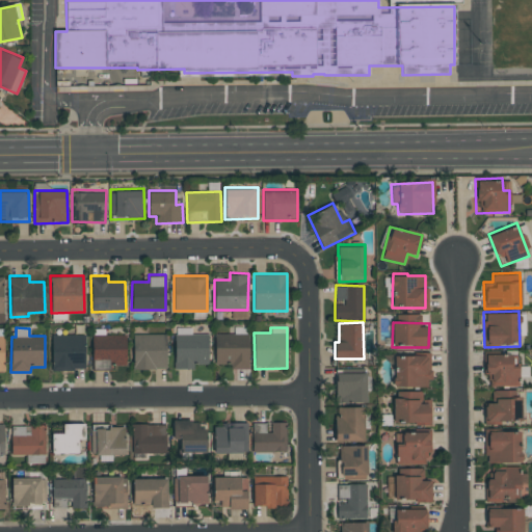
[(133,370),(166,369),(165,334),(133,335),(133,370)]
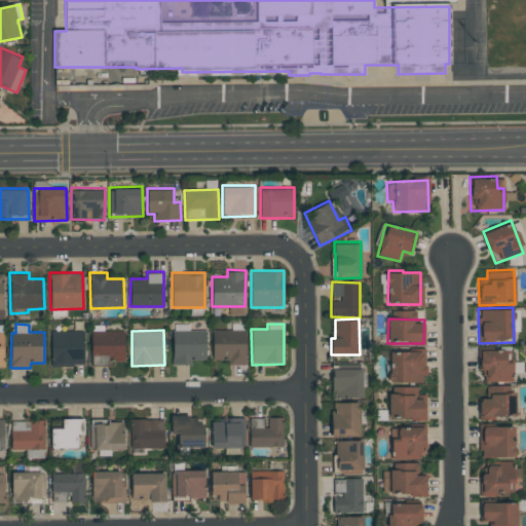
[(246,330),(213,331),(213,361),(230,361),(230,365),(246,365),(246,330)]
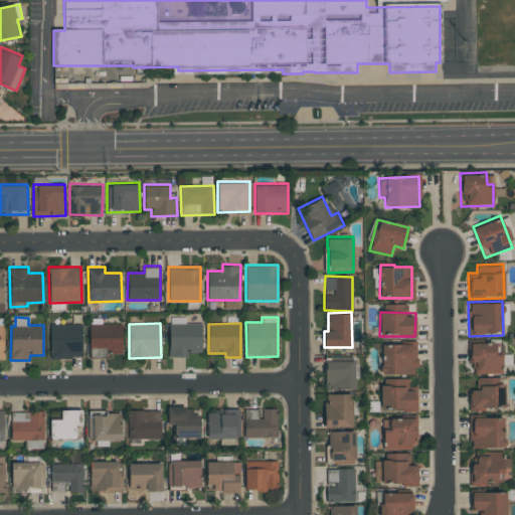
[(49,325),(50,358),(82,358),(81,324),(49,325)]
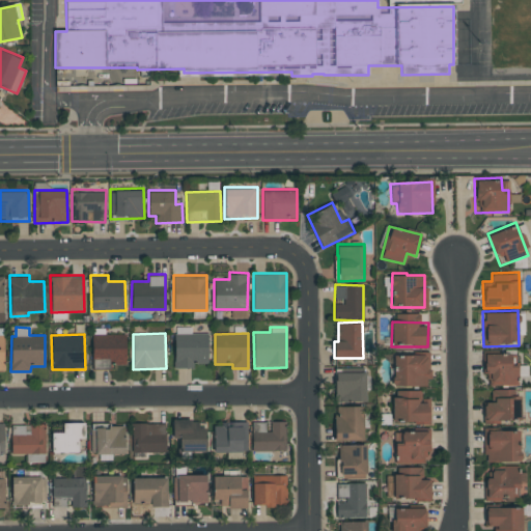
[(207,364),(206,334),(173,334),(174,368),(194,368),(194,364),(207,364)]
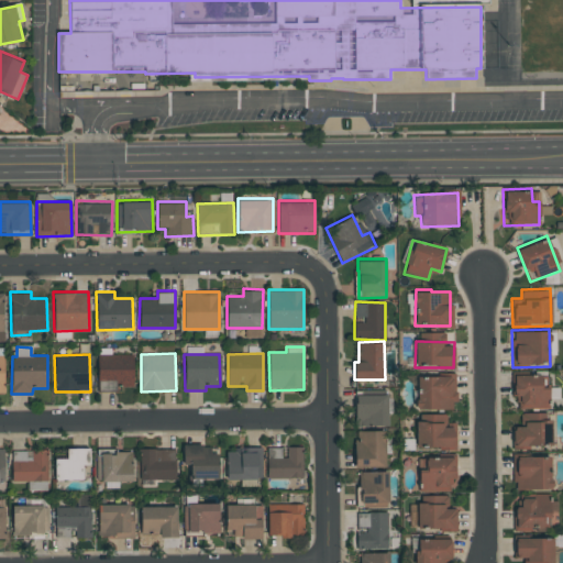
[(133,356),(98,355),(97,392),(117,392),(117,387),(133,387),(133,356)]
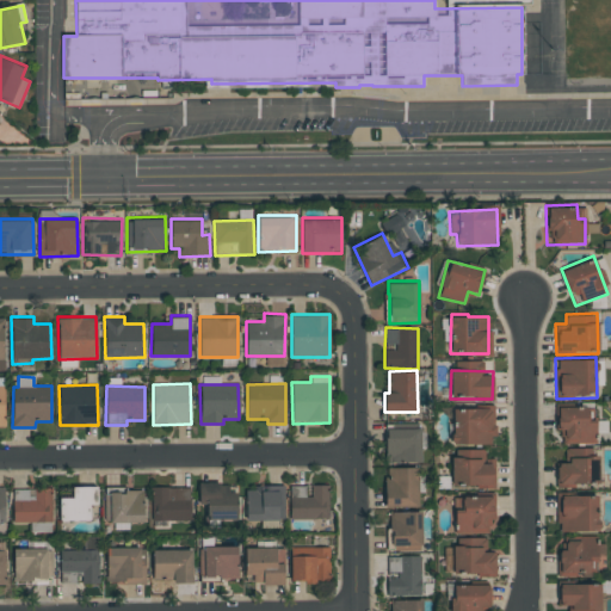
[(493,436),(493,406),(455,407),(455,427),(452,427),(452,445),(491,445),(491,437),(493,436)]
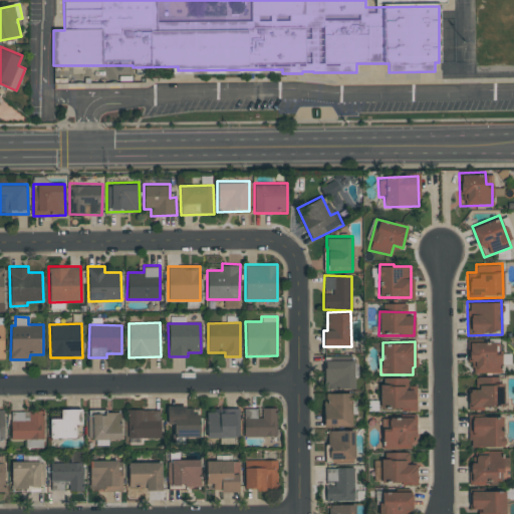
[(501,373),(501,355),(495,356),(495,341),(467,342),(468,363),(473,363),(473,373),(501,373)]
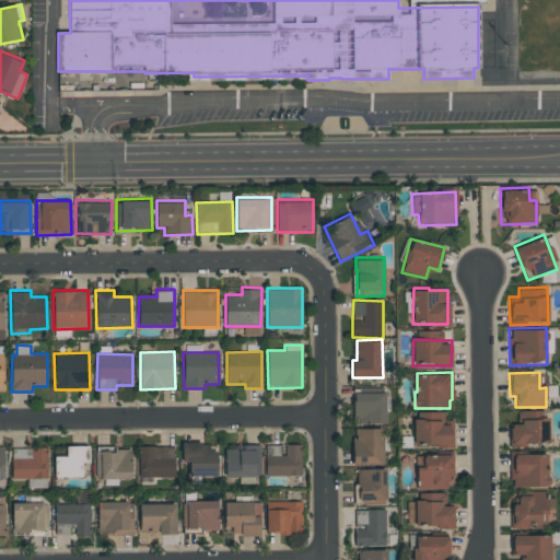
[(385,426),(386,393),(353,393),(352,424),(385,426)]
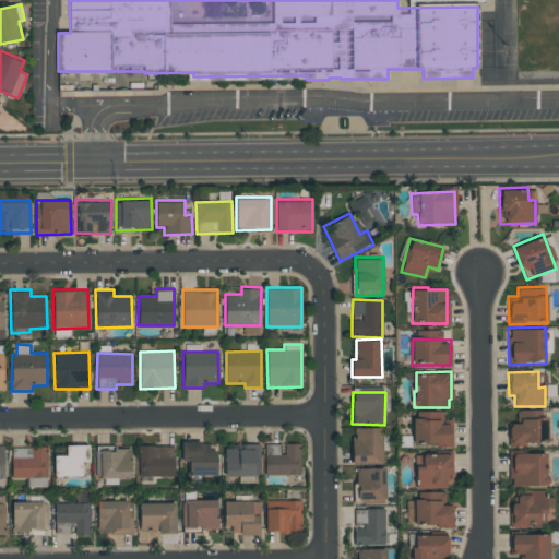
[(508,424),(509,445),(547,444),(546,408),(519,409),(519,424),(508,424)]
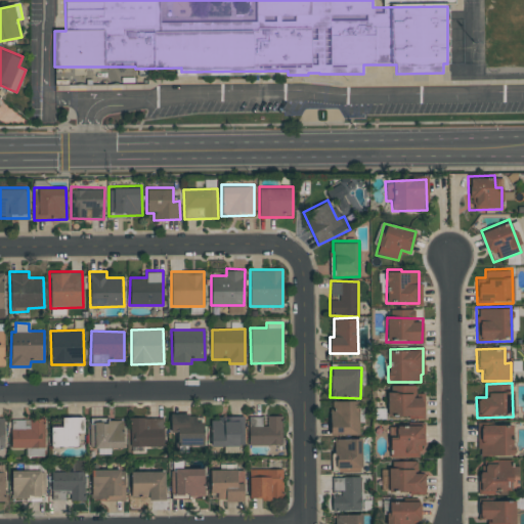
[(388,419),(424,418),(423,397),(412,397),(412,392),(387,392),(388,419)]
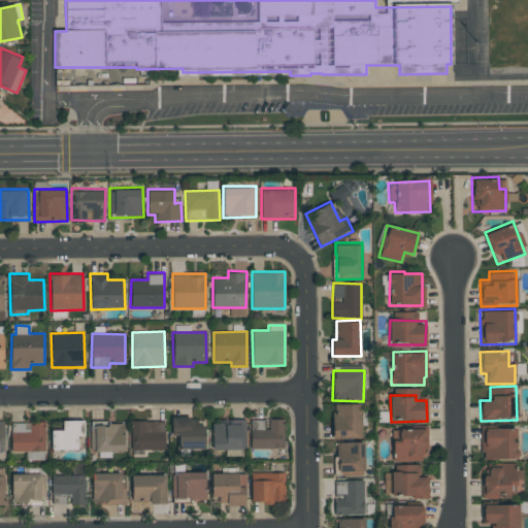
[(333,439),(362,438),(361,403),(333,404),(333,439)]
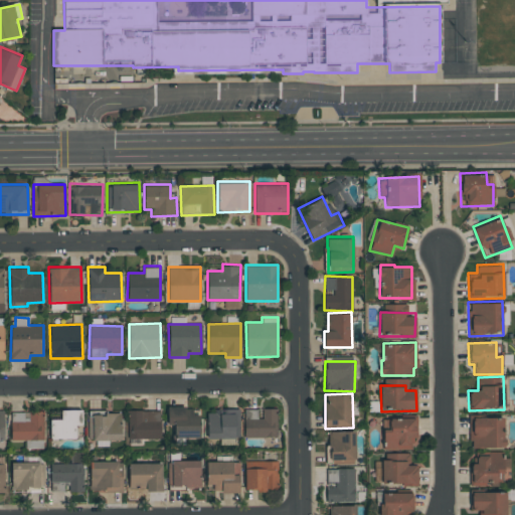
[(167,405),(167,425),(174,425),(174,434),(184,433),(184,439),(199,438),(198,409),(183,410),(183,404),(167,405)]
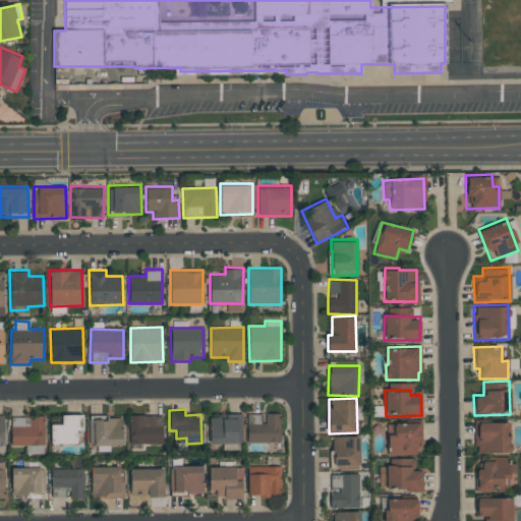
[(76,445),(76,431),(82,431),(82,412),(62,413),(62,425),(50,425),(51,445),(76,445)]
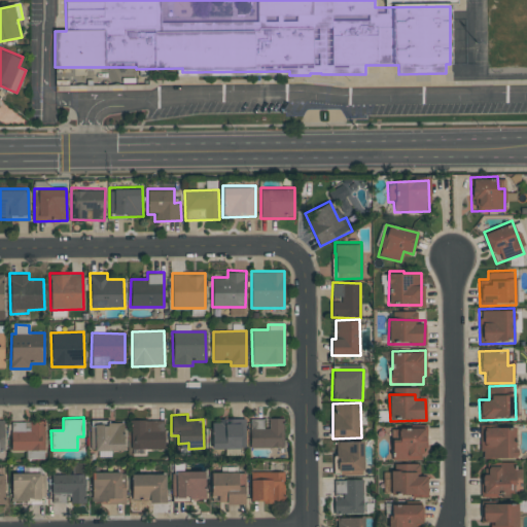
[(211,423),(212,450),(240,449),(239,417),(219,418),(219,423),(211,423)]
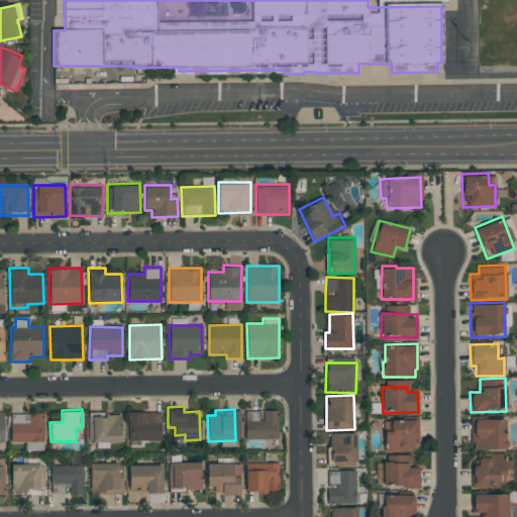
[(245,439),(278,439),(278,409),(261,409),(261,411),(245,411),(245,439)]
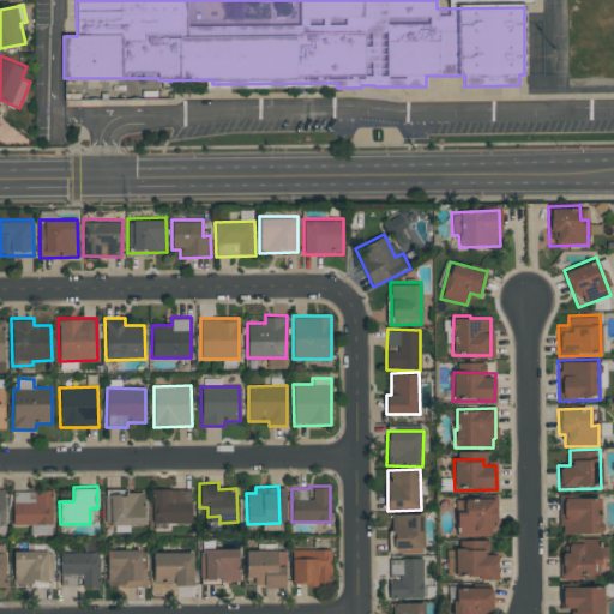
[(191,488),(154,489),(154,524),(192,524),(191,488)]
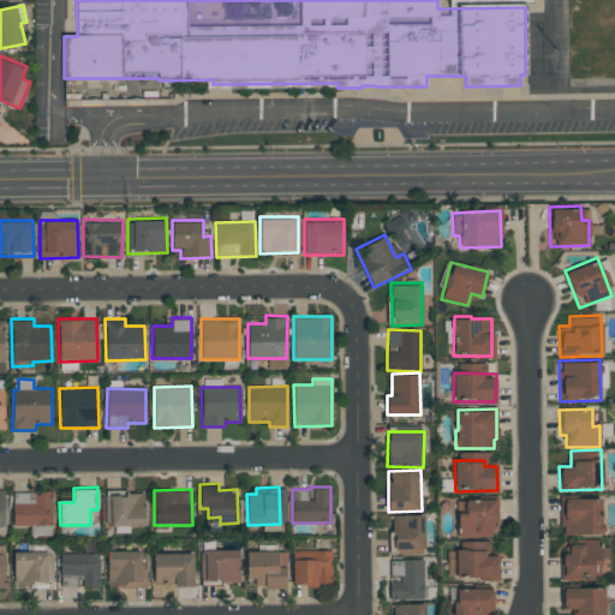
[(144,527),(144,491),(106,491),(105,526),(144,527)]
